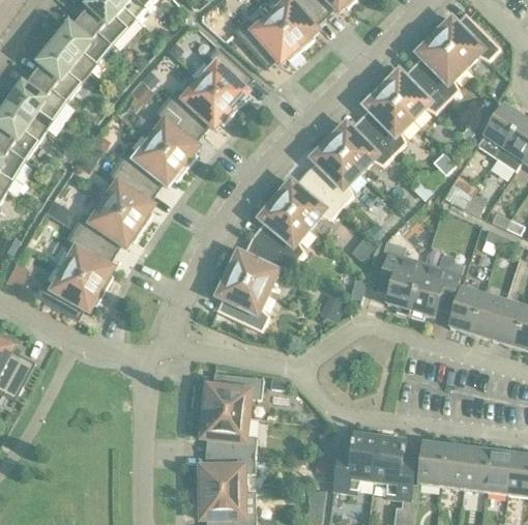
[(111,46),(136,19),(115,0),(92,0),(93,1),(79,18),(111,46)]
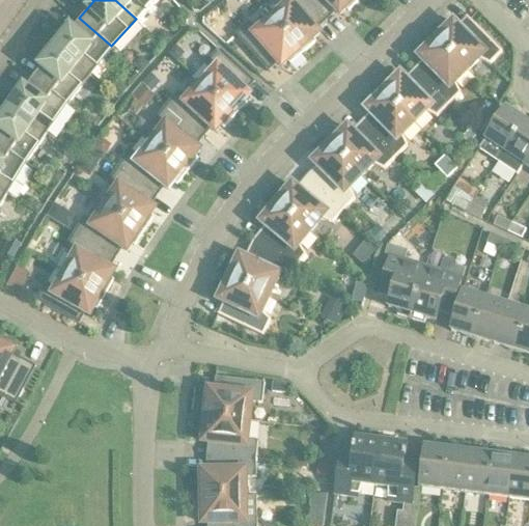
[(115,0),(136,19),(152,0),(115,0)]
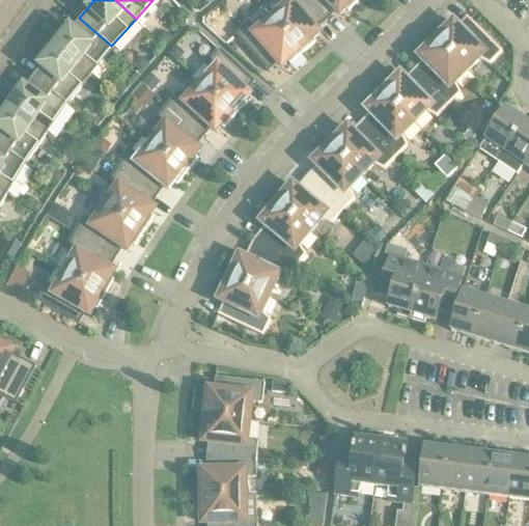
[(310,24),(322,15),(307,0),(281,0),(283,4),(270,16),(300,50),(312,39),(310,36),(317,31),(310,24)]
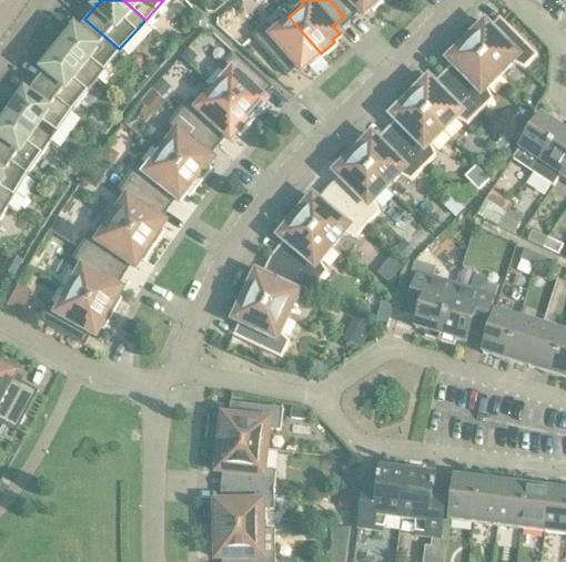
[(371,8),(378,0),(329,0),(344,16),(354,4),(362,12),(369,6),(371,8)]
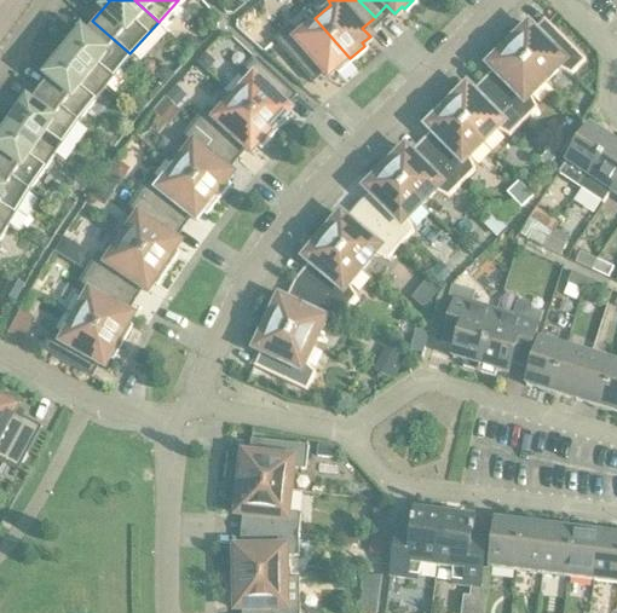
[(336,70),(350,58),(315,18),(300,30),(288,24),(274,36),(307,75),(318,65),(327,74),(334,67),(336,70)]
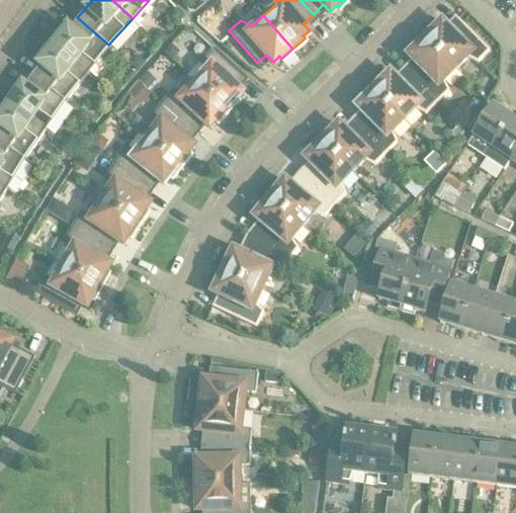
[(421,33),(453,66),(465,55),(476,60),(488,48),(456,16),(447,25),(440,18),(432,26),(430,24),(421,33)]
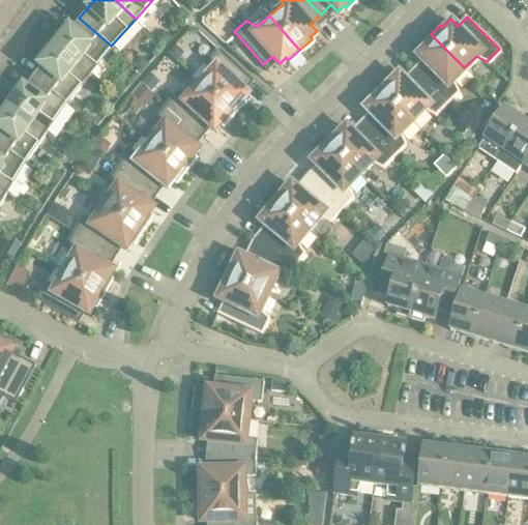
[(88,74),(111,46),(79,18),(65,34),(63,33),(54,46),(88,74)]
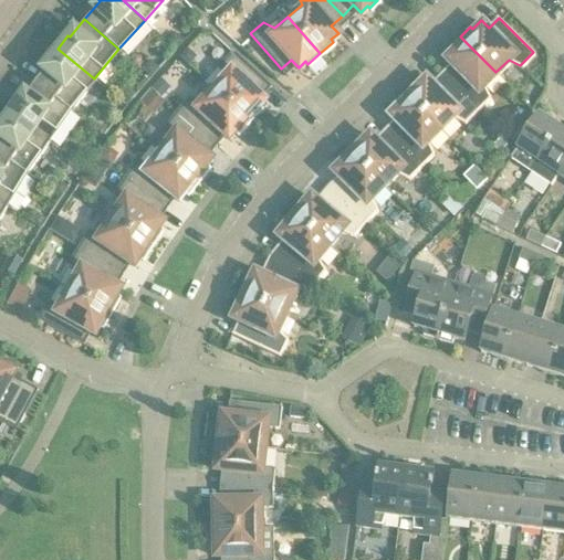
[(174,48),(181,39),(174,31),(165,40),(174,48)]
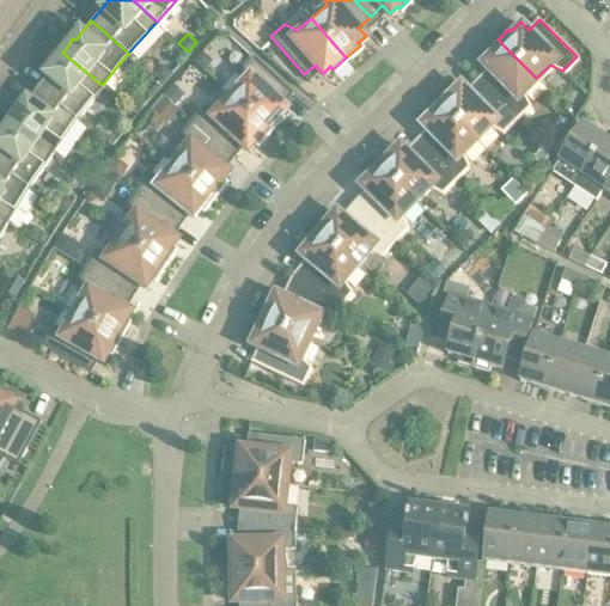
[(523,92),(536,78),(498,40),(487,50),(489,53),(481,62),(489,69),(479,80),(516,117),(529,104),(523,92)]
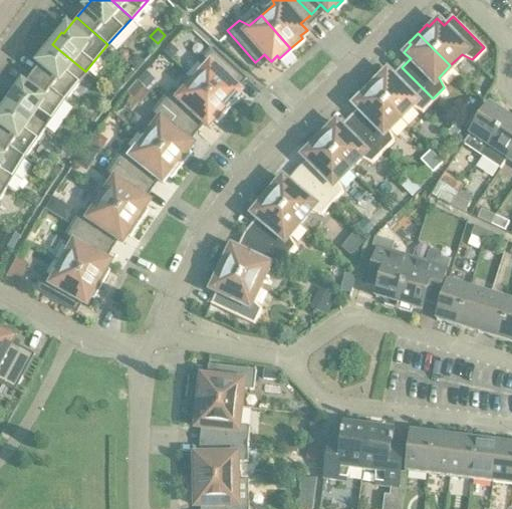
[(177,49),(169,41),(161,49),(169,57),(177,49)]
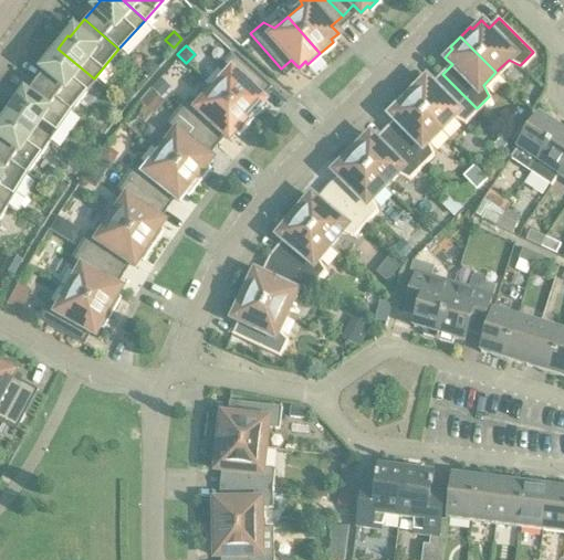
[(70,108),(94,78),(58,49),(47,61),(49,63),(33,81),(70,108)]
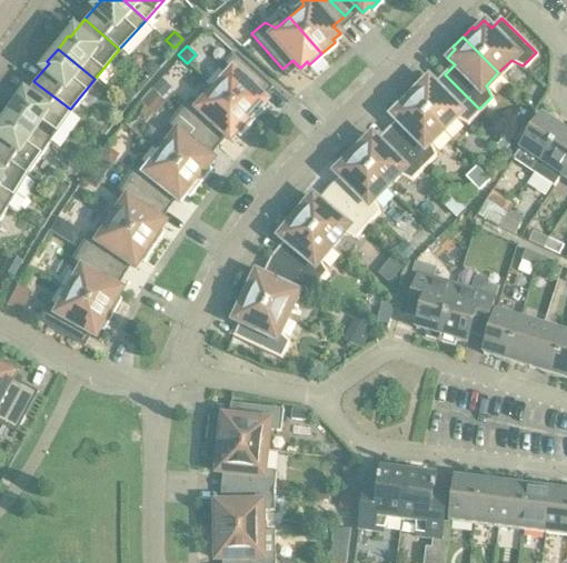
[(214,88),(249,120),(260,108),(258,106),(265,99),(257,92),(267,81),(232,49),(220,62),(226,73),(214,88)]
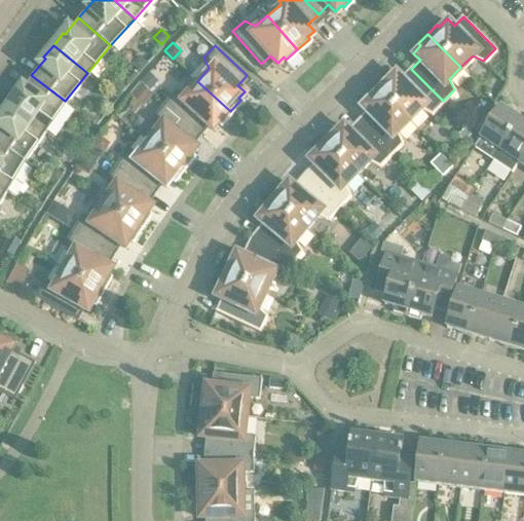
[(131,63),(138,70),(139,69),(145,62),(137,54),(131,63)]
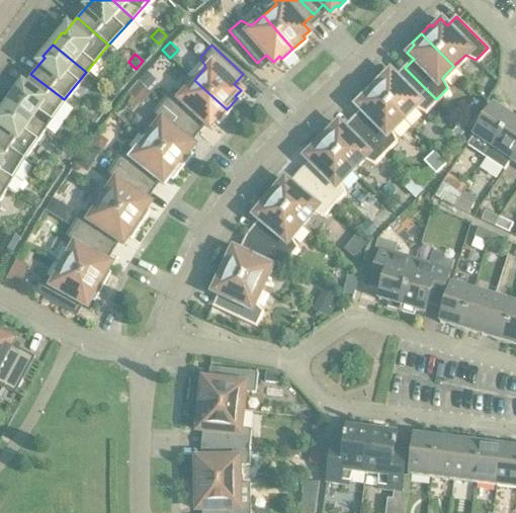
[(424,111),(436,99),(405,68),(396,77),(389,70),(380,78),(378,76),(369,85),(402,117),(414,106),(424,111)]
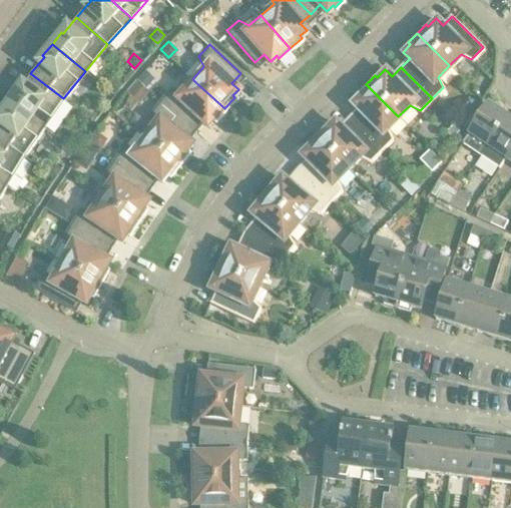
[(140,71),(135,77),(145,86),(153,76),(143,68),(140,71)]
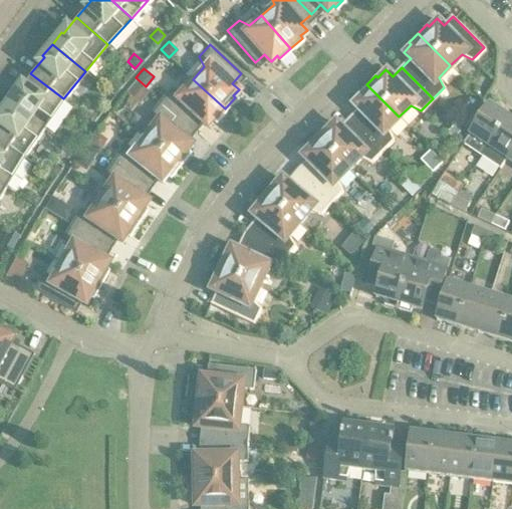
[(43,126),(63,98),(30,73),(18,90),(17,89),(8,101),(43,126)]
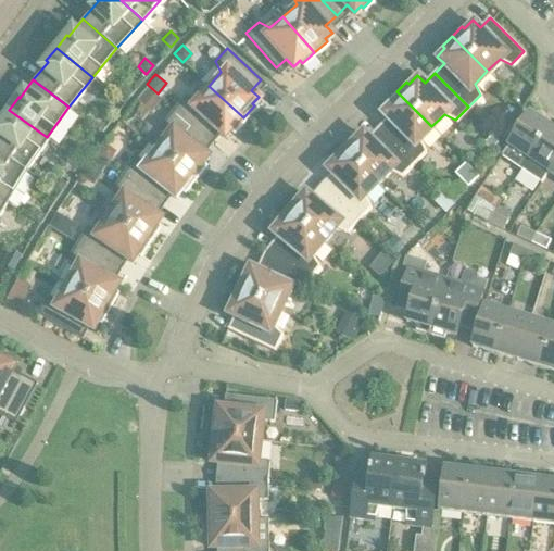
[(123,101),(133,90),(123,82),(113,94),(123,101)]
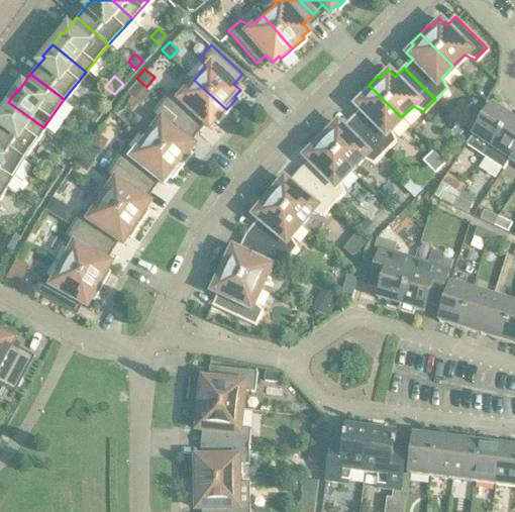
[(216,121),(226,109),(194,80),(183,92),(172,87),(160,100),(193,128),(201,119),(208,125),(214,119),(216,121)]
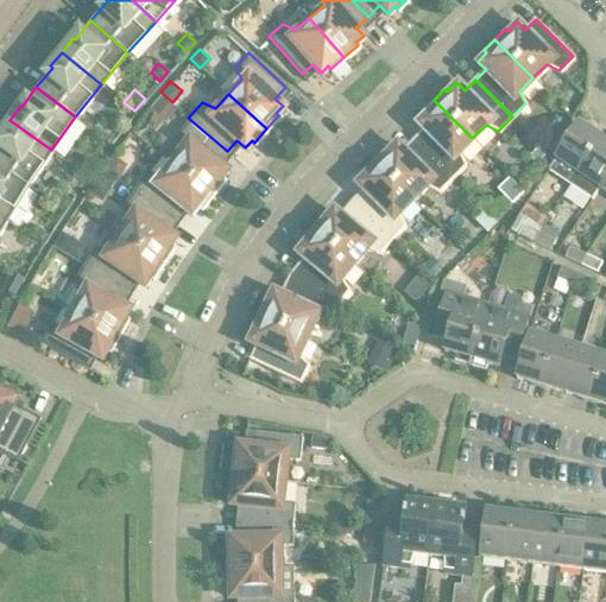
[(161,95),(149,108),(163,120),(174,108),(161,95)]
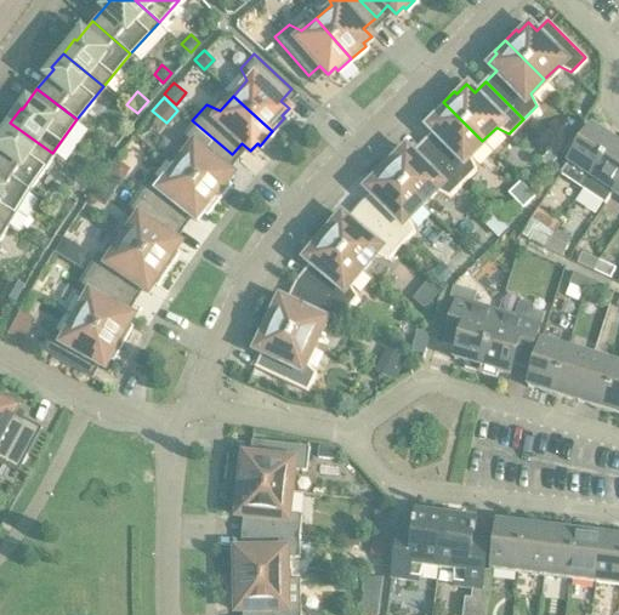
[(469,154),(482,141),(443,102),(432,113),(435,115),(426,124),(433,132),(422,143),(460,182),(475,168),(469,154)]
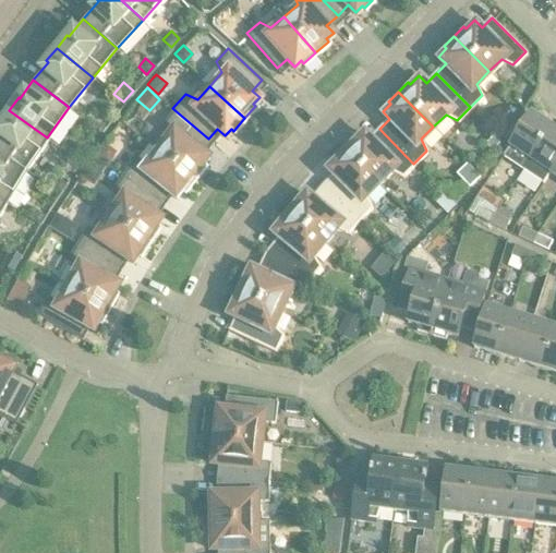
[(200,148),(208,139),(172,108),(160,123),(168,133),(156,148),(194,178),(204,165),(202,163),(207,155),(200,148)]
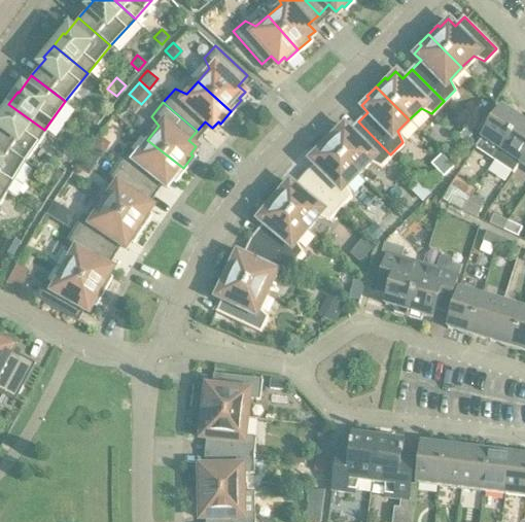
[(0,143),(24,160),(44,130),(8,104),(0,116),(0,117),(1,118),(0,119),(0,143)]
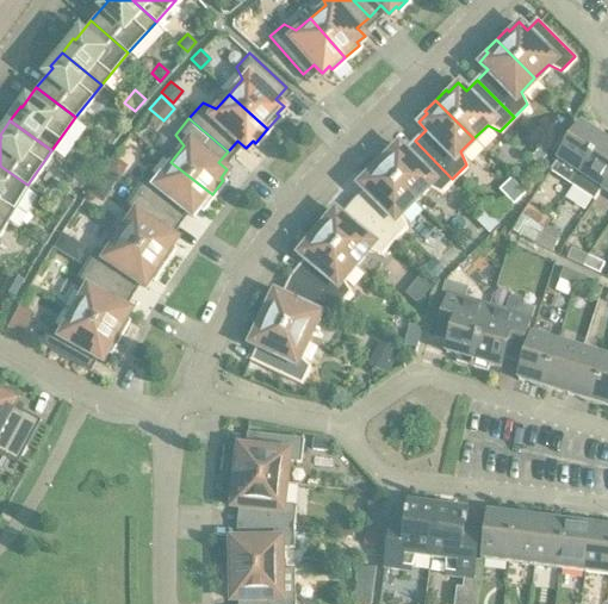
[(579,120),(547,168),(570,182),(602,136),(579,120)]
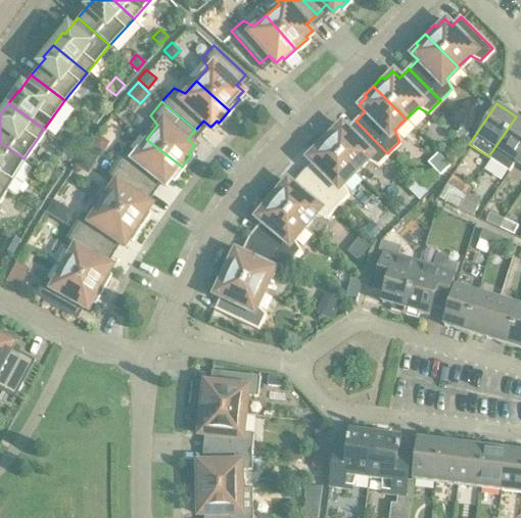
[(463,121),(471,127),(478,116),(470,110),(463,121)]
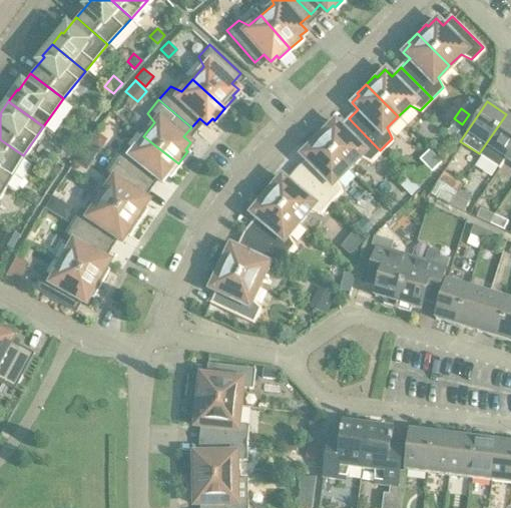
[(85,114),(92,120),(96,115),(89,110),(85,114)]
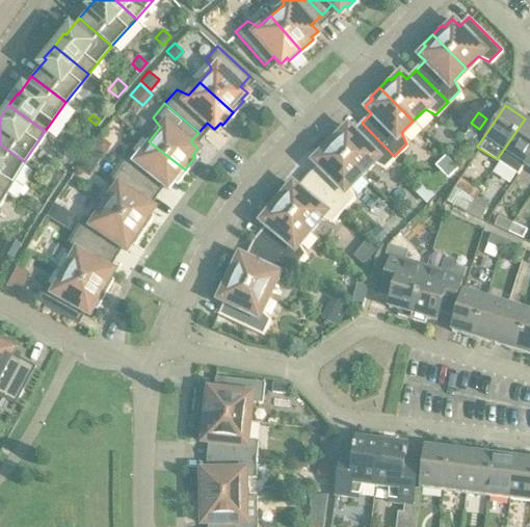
[(515,172),(523,161),(529,150),(529,122),(525,119),(497,159),(515,172)]
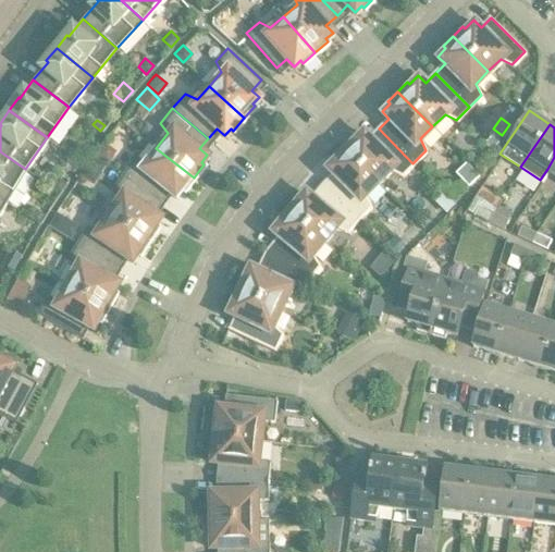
[(401,174),(412,163),(379,129),(370,138),(362,131),(354,139),(352,137),(342,147),(377,182),(390,169),(401,174)]
